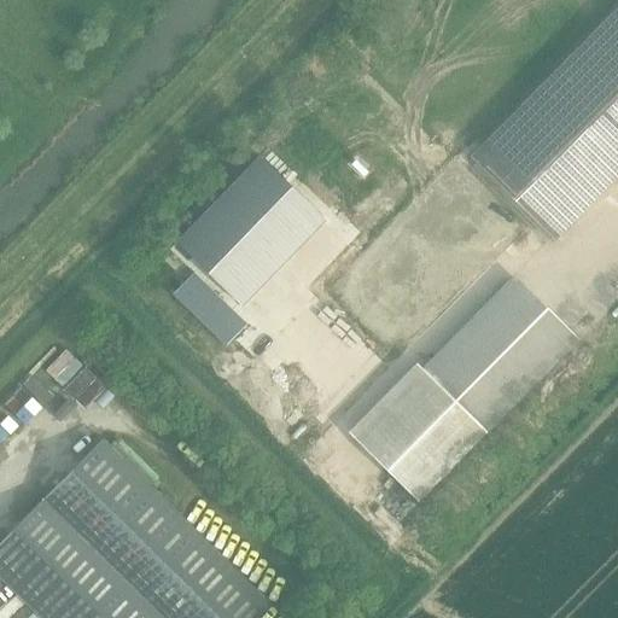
[(617,173),(617,9),(470,159),(552,242),(617,173)]
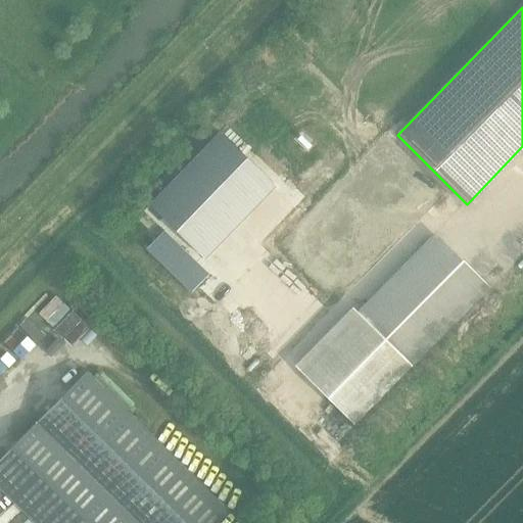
[(220,131),(149,204),(202,255),(273,182),(220,131)]
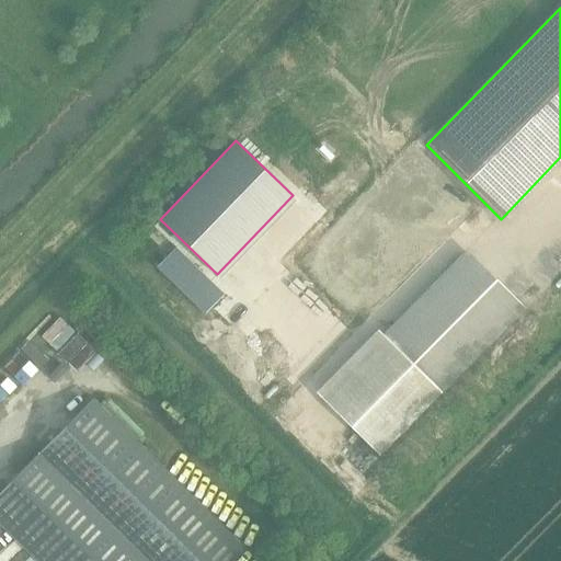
[(176,247),(158,266),(205,312),(225,293),(176,247)]
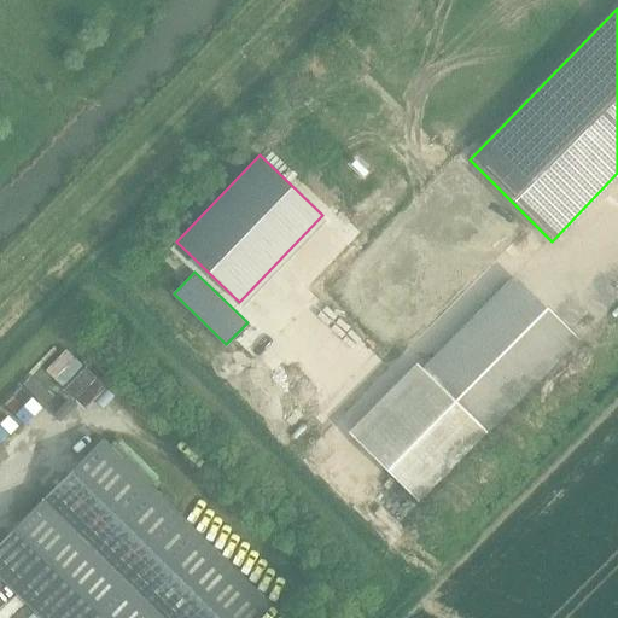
[(511,281),(424,369),(488,432),(575,344),(511,281)]
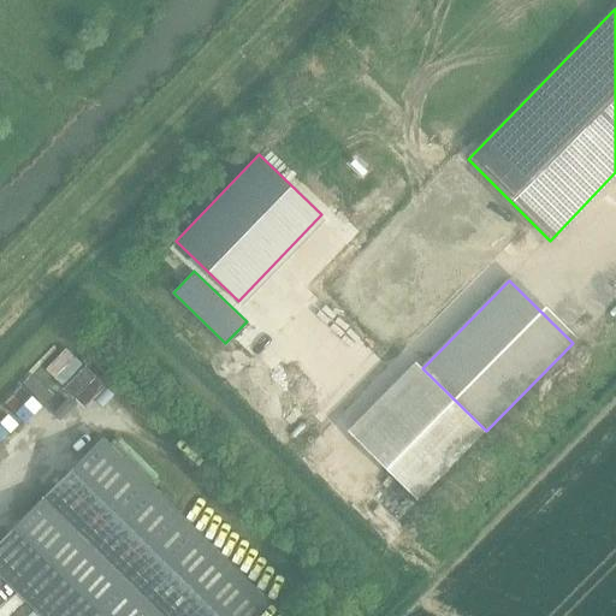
[(414,362),(347,432),(416,501),(485,432),(414,362)]
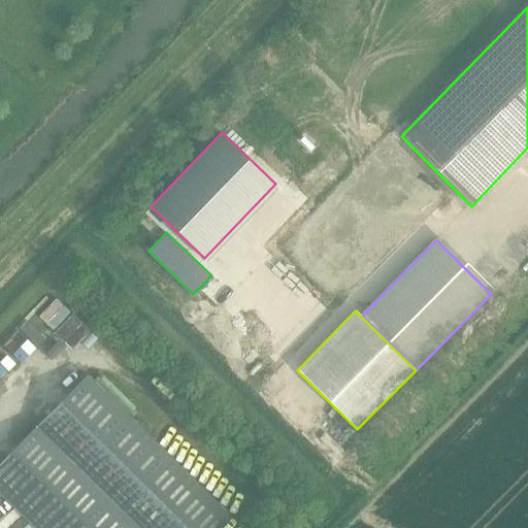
[(87,375),(0,462),(0,494),(34,527),(218,527),(230,516),(87,375)]
